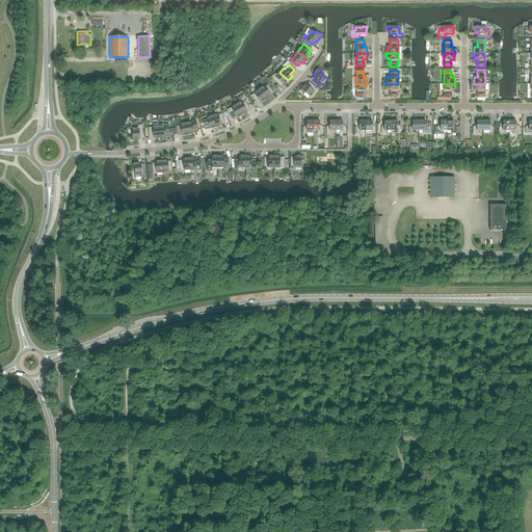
[(288,80),(280,73),(278,72),(274,75),(271,77),(280,85),(282,82),(283,84),(288,80)]
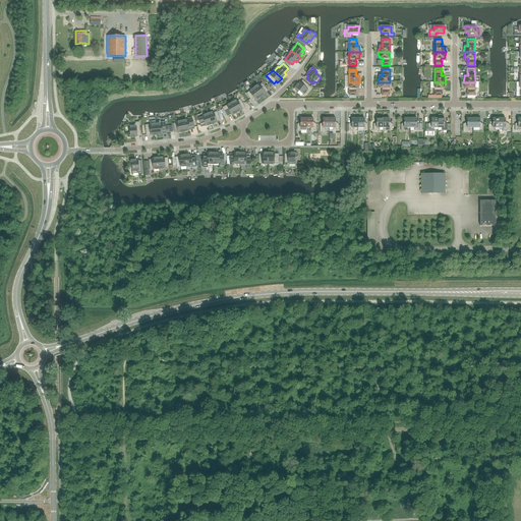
[(299,82),(294,90),(297,93),(299,91),(304,96),(310,88),(303,81),(301,83),(299,82)]
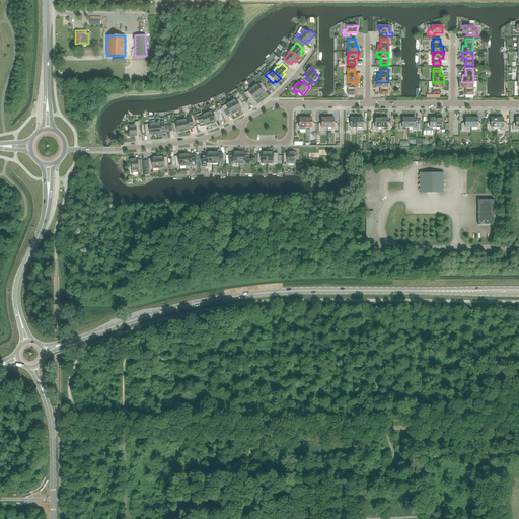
[(358,85),(359,82),(348,82),(348,95),(355,95),(355,90),(354,90),(354,88),(358,88),(358,85)]
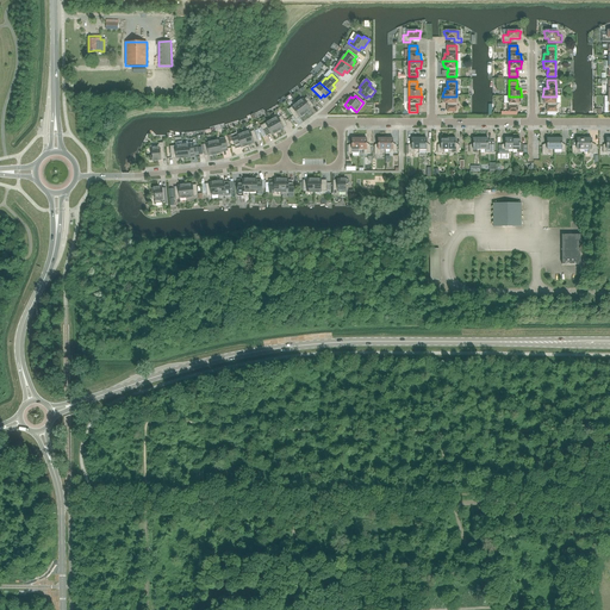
[(456,97),(442,97),(443,100),(444,100),(444,104),(448,104),(448,106),(447,106),(447,112),(456,112),(456,97)]
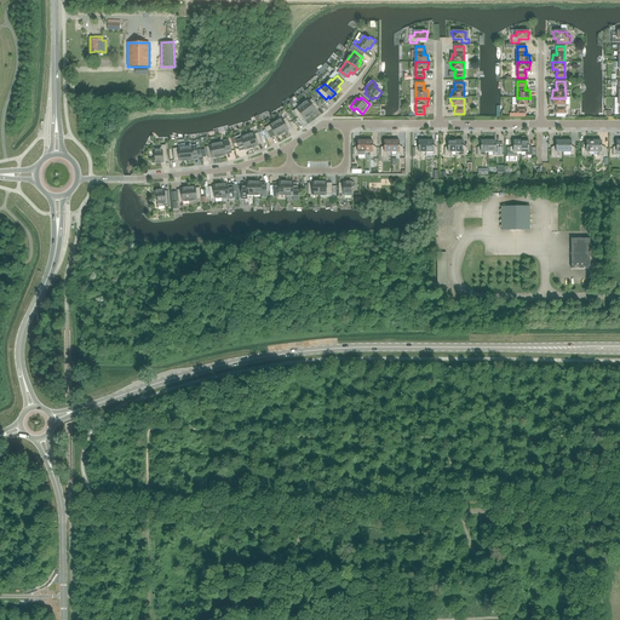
[(529,102),(530,98),(517,98),(517,114),(526,114),(526,108),(524,108),(524,105),(529,105),(529,102)]
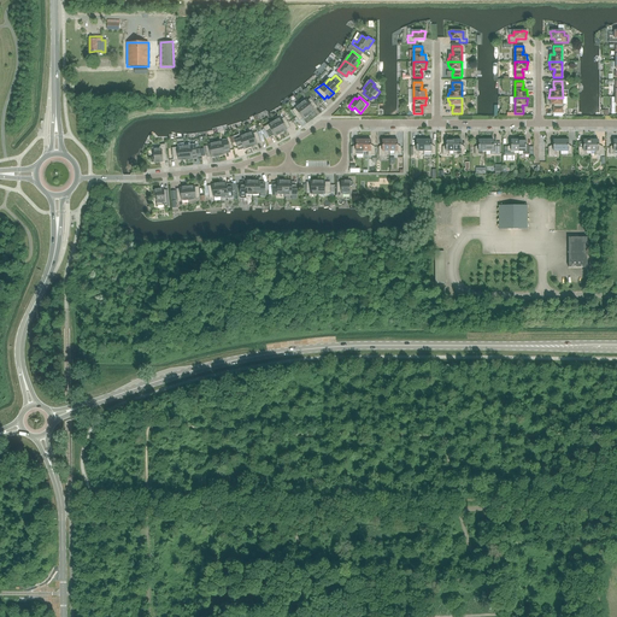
[(553,113),(563,113),(563,98),(548,98),(550,101),(550,105),(554,105),(554,107),(553,107),(553,113)]
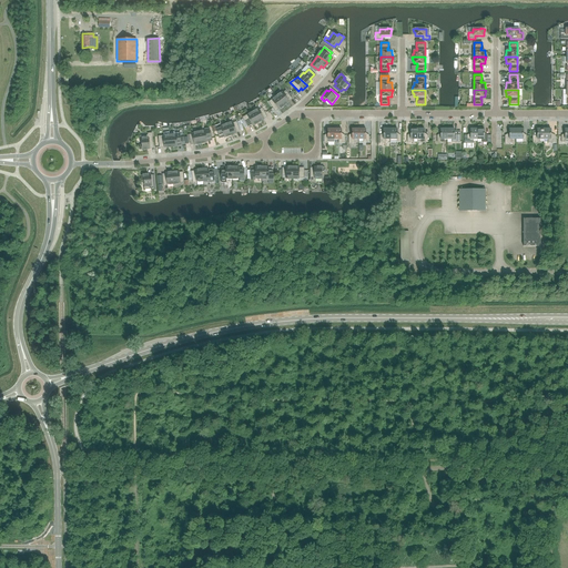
[(277,97),(284,105),(290,102),(287,100),(291,98),(285,91),(283,93),(282,92),(277,97)]
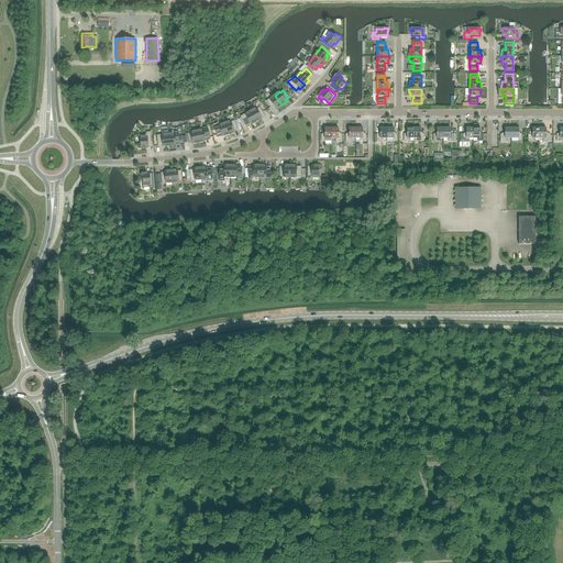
[(276,109),(282,105),(275,96),(266,101),(272,109),(275,107),(276,109)]
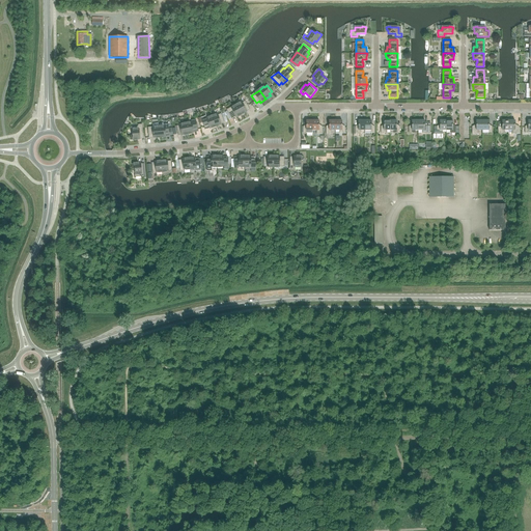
[(236,105),(242,114),(247,111),(246,109),(248,108),(245,102),(242,103),(242,102),(236,105)]
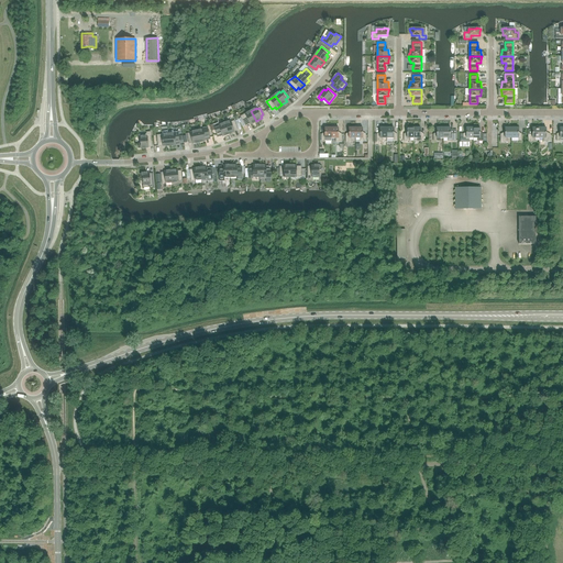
[(251,124),(256,121),(251,111),(241,117),(245,124),(249,122),(251,124)]
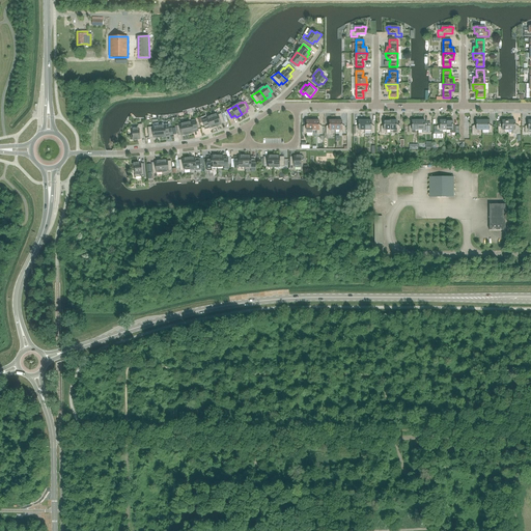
[(212,116),(216,127),(221,124),(220,122),(223,121),(221,114),(218,115),(218,114),(212,116)]
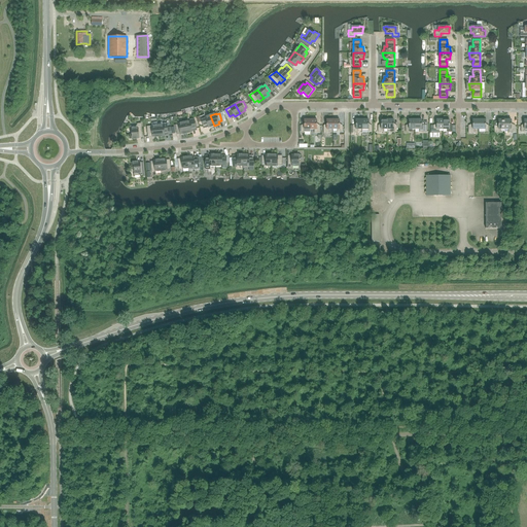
[(201,117),(200,118),(203,127),(204,127),(207,126),(208,128),(214,126),(210,115),(205,117),(204,116),(201,117)]
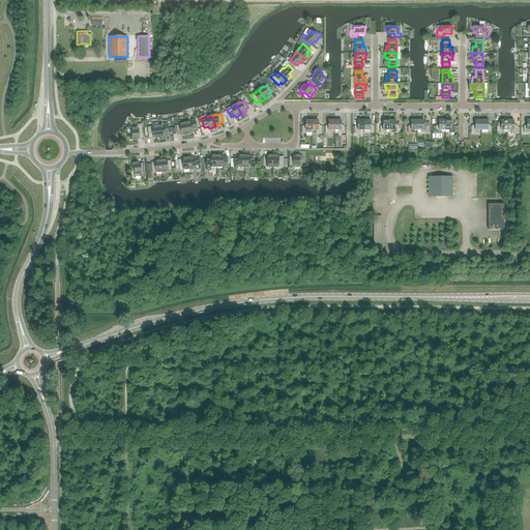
[(385,129),(389,130),(389,118),(385,119),(385,120),(383,120),(383,126),(380,126),(380,133),(385,133),(385,129)]
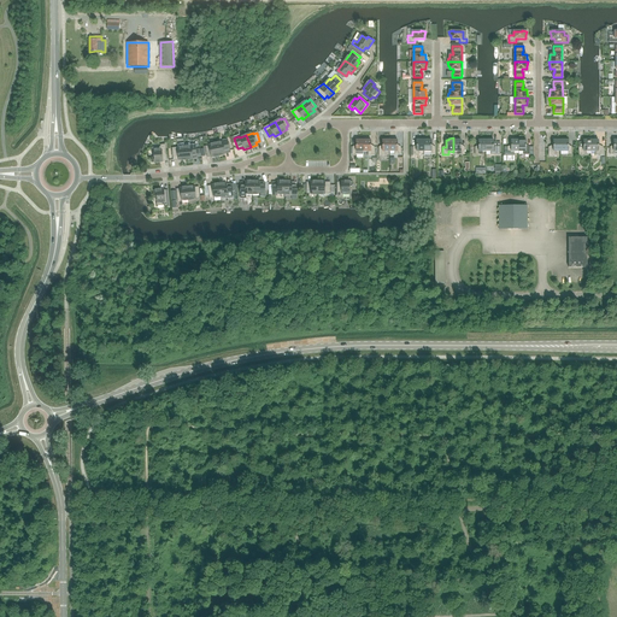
[(458,154),(464,154),(464,147),(460,147),(460,140),(458,140),(458,139),(453,137),(453,152),(458,152),(458,154)]
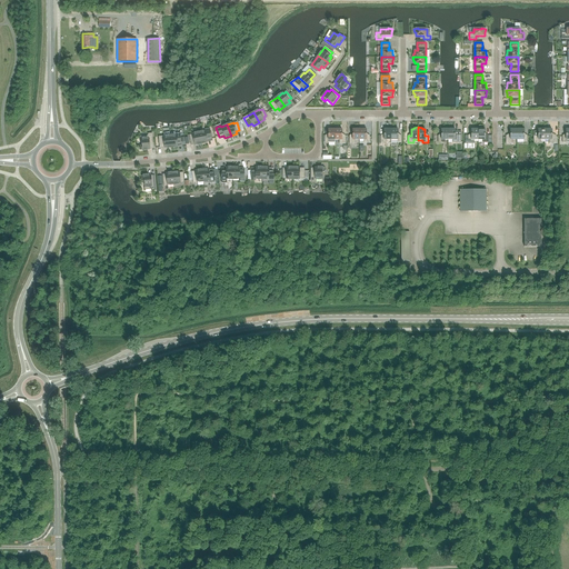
[(438,136),(438,142),(441,142),(445,142),(445,140),(448,140),(448,127),(443,128),(443,129),(441,129),(441,136),(438,136)]
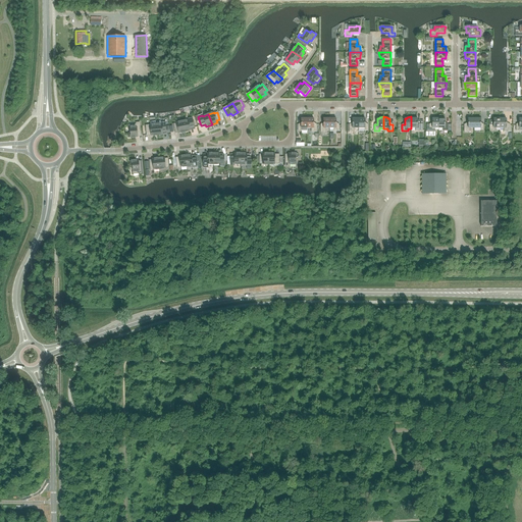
[(423,124),(420,124),(417,124),(417,118),(415,118),(415,117),(411,116),(411,128),(415,128),(415,131),(423,131),(423,124)]
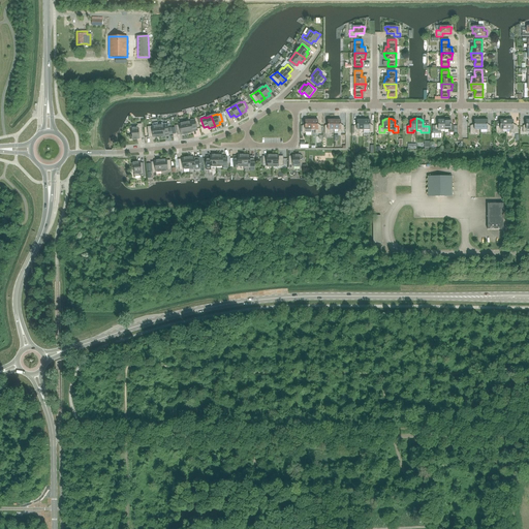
[(476,129),(480,129),(480,118),(476,119),(476,120),(474,120),(474,126),(470,126),(470,133),(476,133),(476,129)]
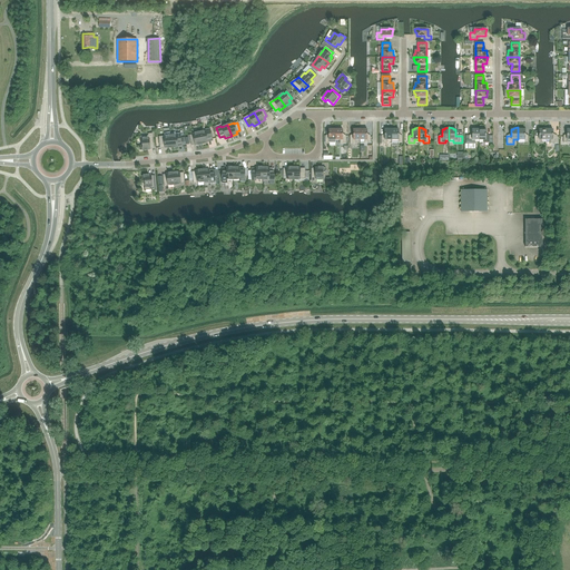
[(518,127),(518,139),(524,140),(524,143),(528,143),(528,136),(524,136),(524,129),(522,129),(522,128),(518,127)]
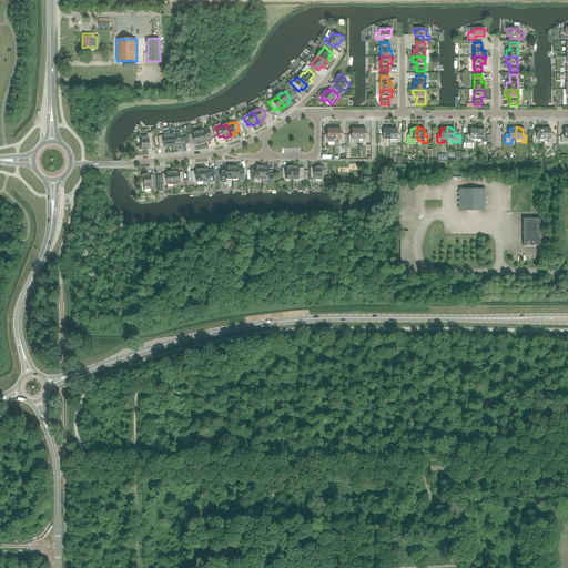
[(334,140),(334,128),(330,128),(330,129),(327,129),(327,135),(324,135),(324,142),(334,142),(334,140)]
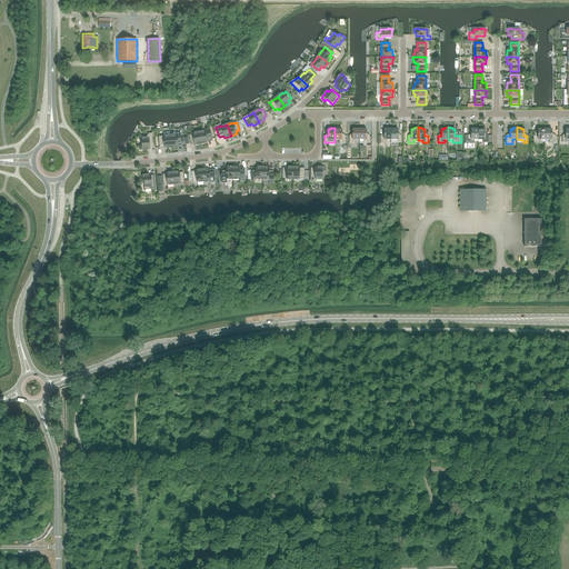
[(340,129),(340,128),(335,128),(335,140),(339,140),(339,143),(345,143),(345,136),(341,136),(341,129),(340,129)]
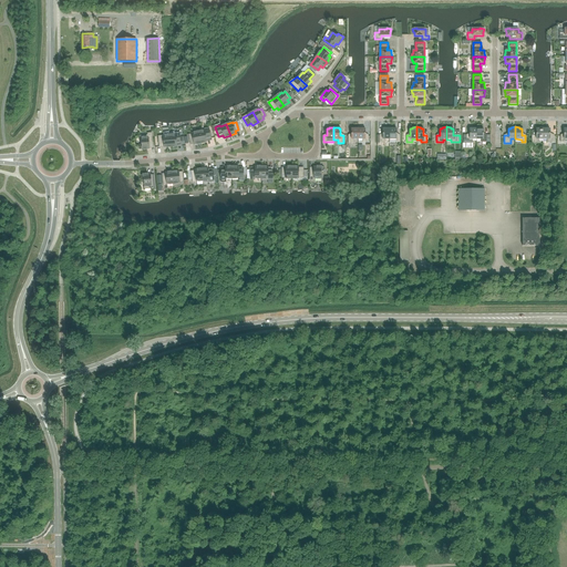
[(354,140),(358,140),(358,127),(353,127),(353,129),(351,129),(351,135),(348,135),(348,143),(354,143),(354,140)]
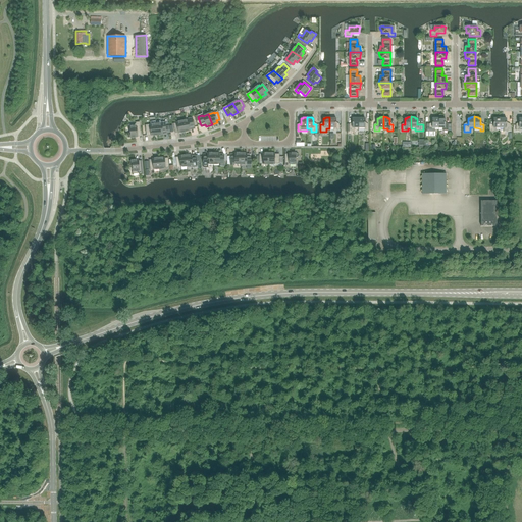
[(329,117),(329,128),(333,128),(333,131),(338,131),(338,124),(335,124),(335,118),(334,118),(334,117),(329,117)]
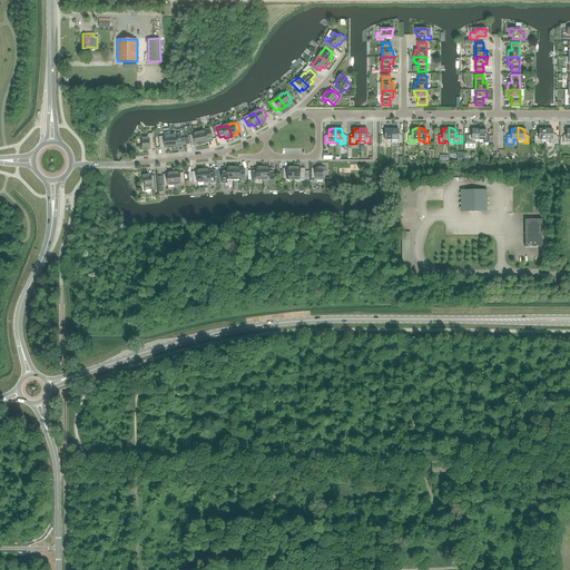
[(387,139),(392,139),(392,128),(386,128),(386,129),(384,129),(384,136),(381,136),(381,144),(384,144),(384,143),(387,143),(387,139)]
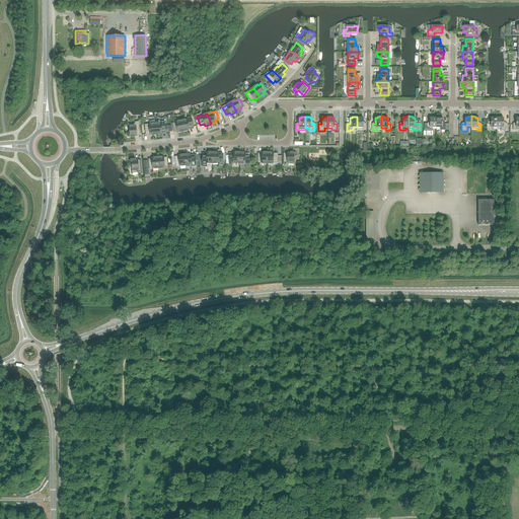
[(357,117),(357,127),(363,127),(363,130),(366,130),(366,124),(363,124),(363,118),(361,118),(361,117),(357,117)]
